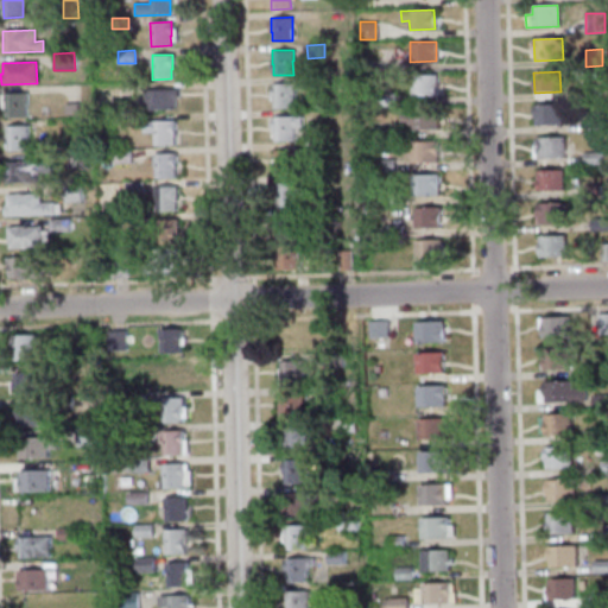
[(411,96),(411,75),(436,75),(437,95),(411,96)]
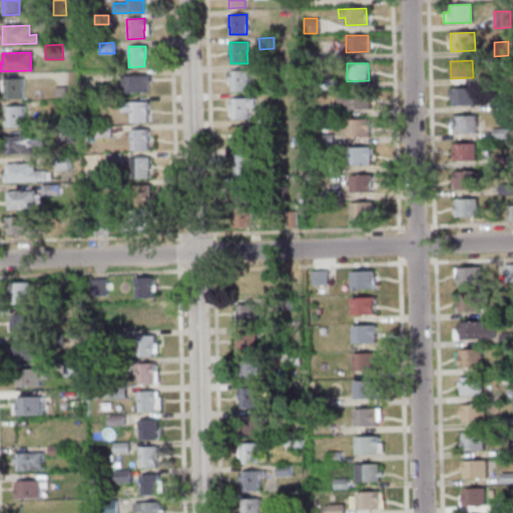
[(275,64),(276,74),(261,75),(261,65),(275,64)]
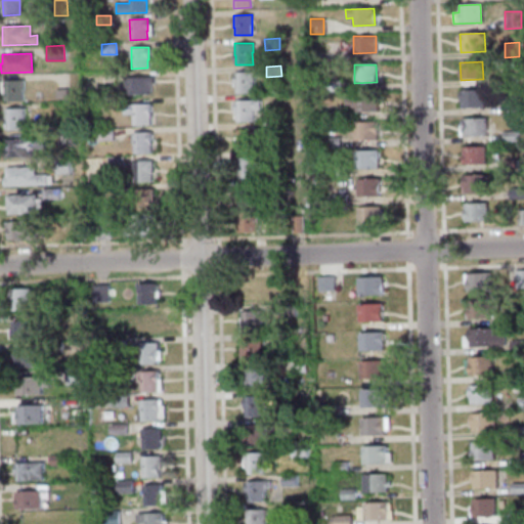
[(254,92),(236,92),(235,85),(234,72),(253,72),(254,92)]
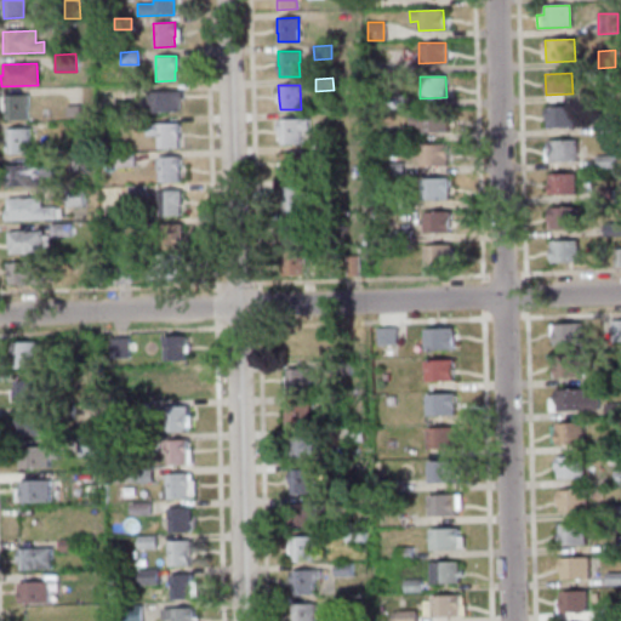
[(593,89),(593,101),(613,101),(613,89),(593,89)]
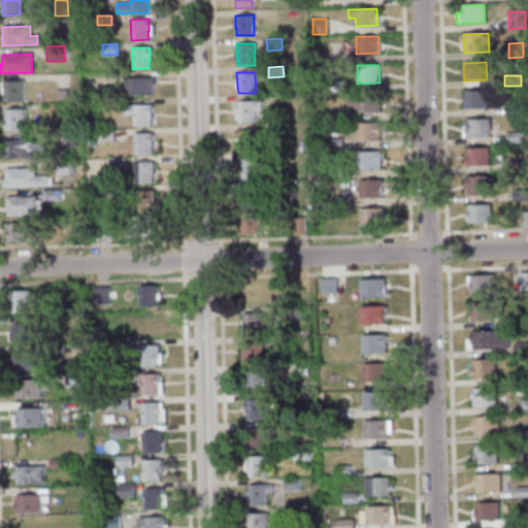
[(151,95),(130,95),(130,78),(153,77),(153,86),(151,87),(151,95)]
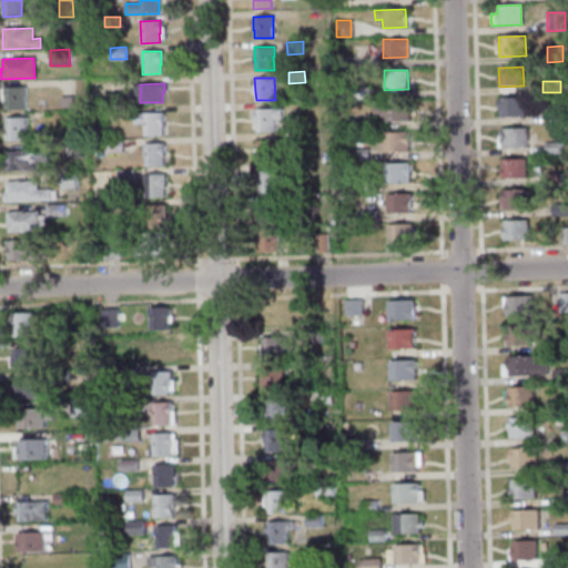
[(23,87),(24,110),(6,110),(4,88),(23,87)]
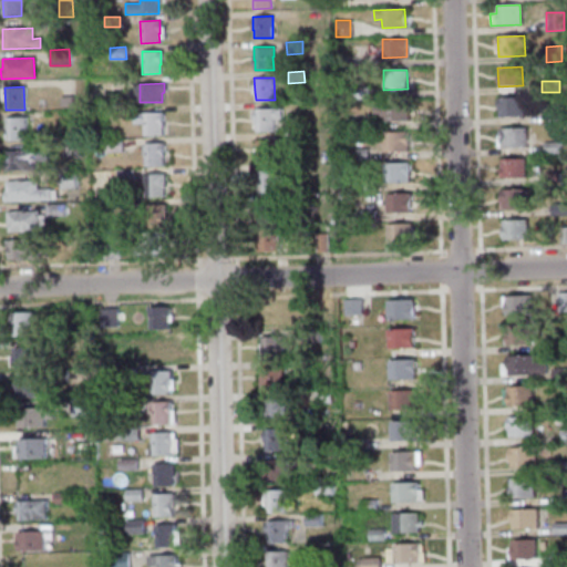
[(368,98),(353,99),(353,88),(368,86),(368,98)]
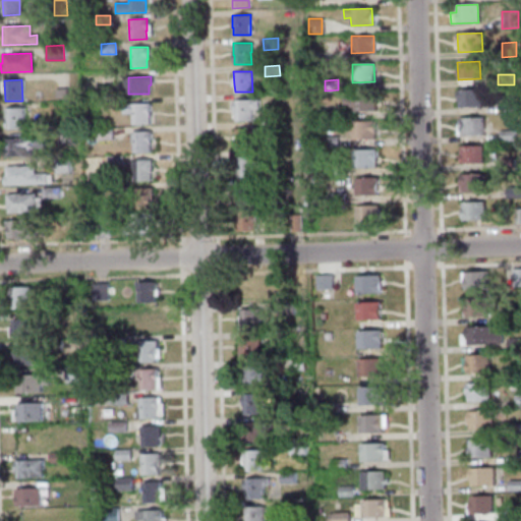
[(56,98),(56,89),(65,89),(65,98),(56,98)]
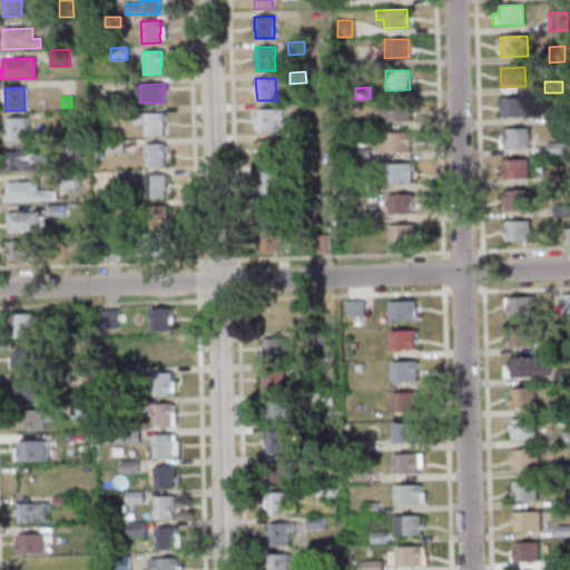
[(500,98),(501,118),(527,117),(526,97),(500,98)]
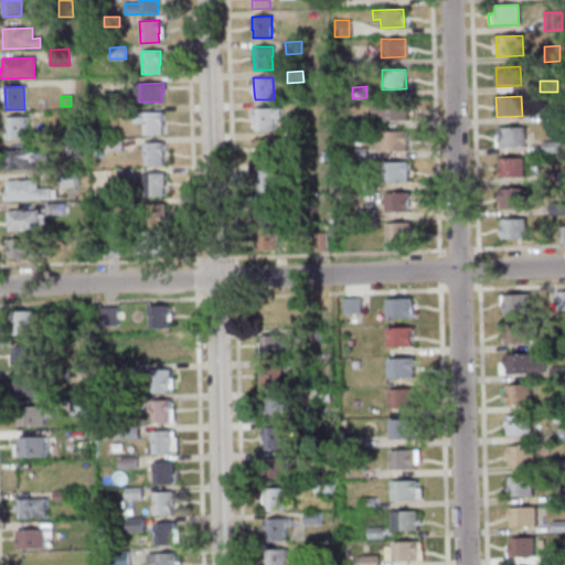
[(383,120),(383,116),(372,116),(372,106),(382,105),(382,102),(406,102),(407,119),(383,120)]
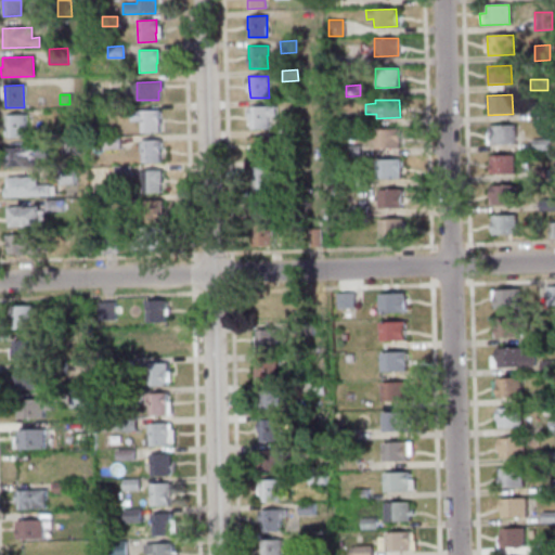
[(249,105),(275,105),(275,115),(269,115),(269,128),(250,128),(250,123),(249,123),(249,105)]
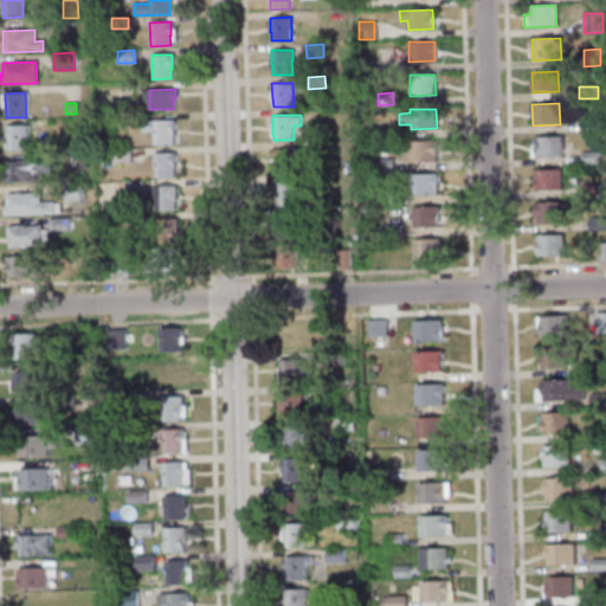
[(580,118),(581,131),(598,130),(597,117),(580,118)]
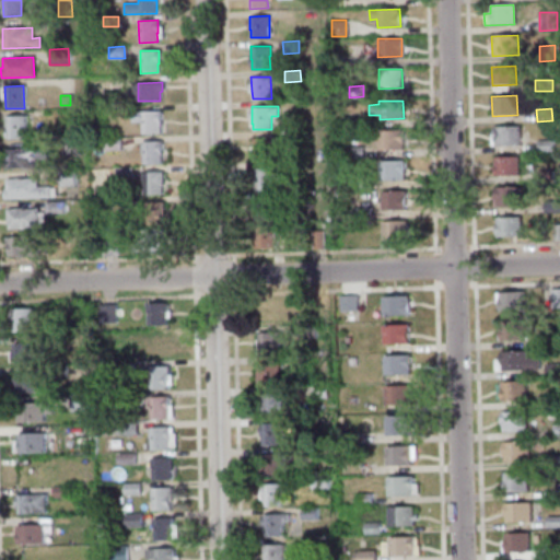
[(142,133),(142,121),(132,121),(132,113),(159,113),(160,133),(142,133)]
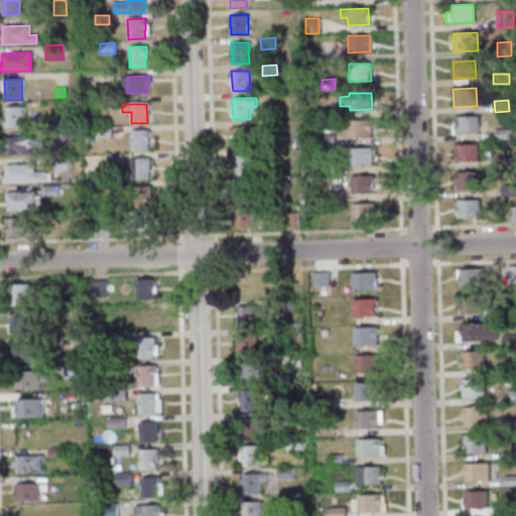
[(5,108),(22,107),(23,127),(5,128),(5,108)]
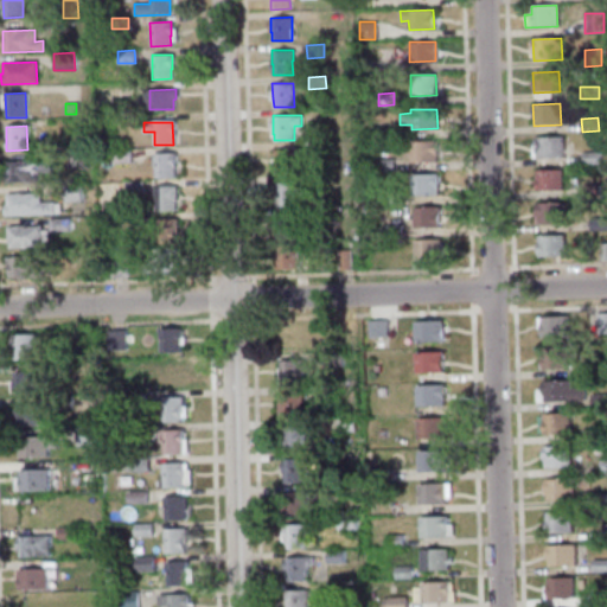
[(377,138),(362,138),(360,127),(377,126),(377,138)]
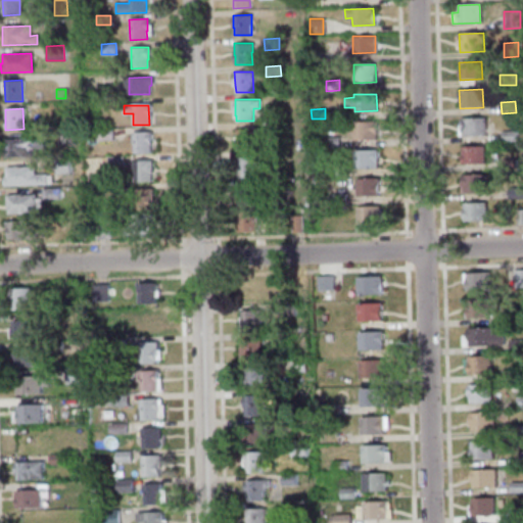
[(486,117),(460,119),(460,136),(486,136),(486,117)]
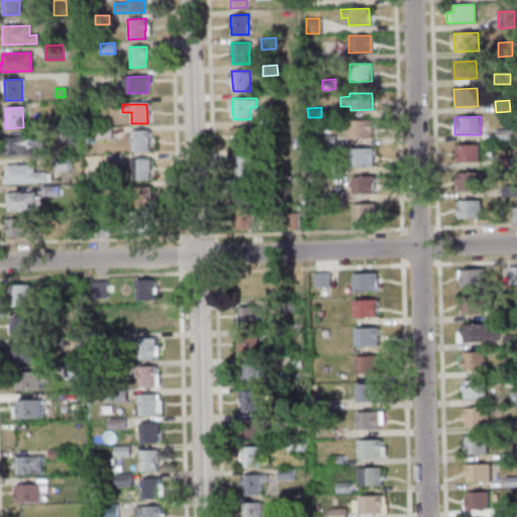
[(348,121),(372,120),(373,137),(349,138),(348,121)]
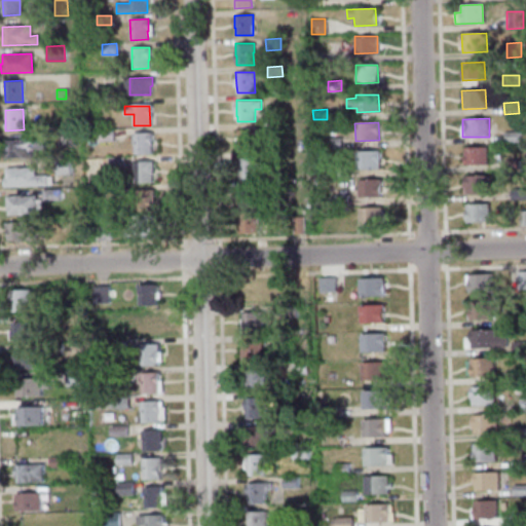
[(257,128),(257,147),(239,148),(238,129),(257,128)]
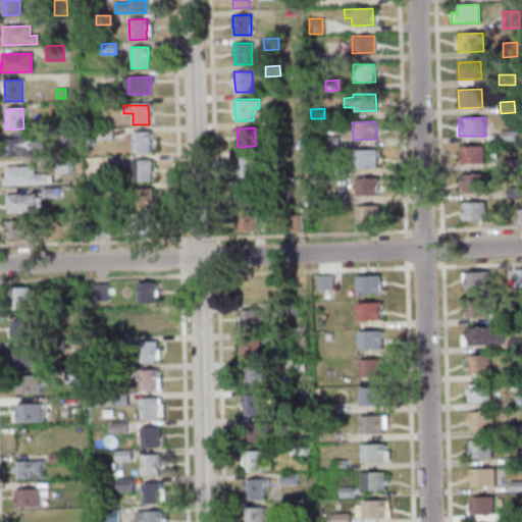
[(74,143),(57,144),(56,129),(73,128),(74,143)]
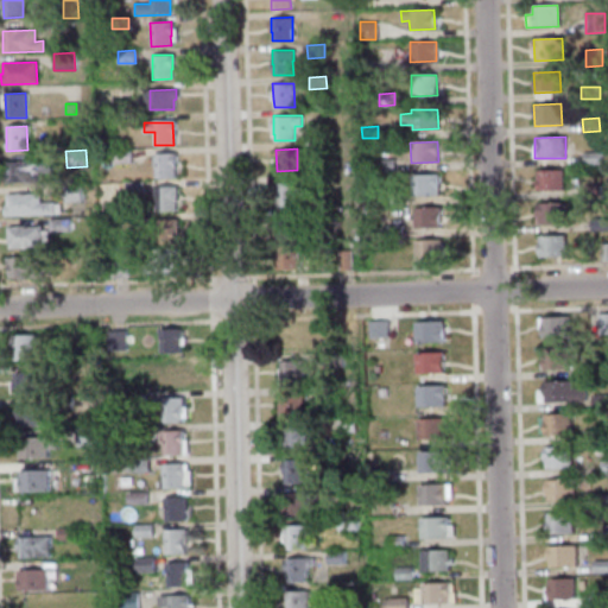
[(130,163),(113,163),(112,150),(130,150),(130,163)]
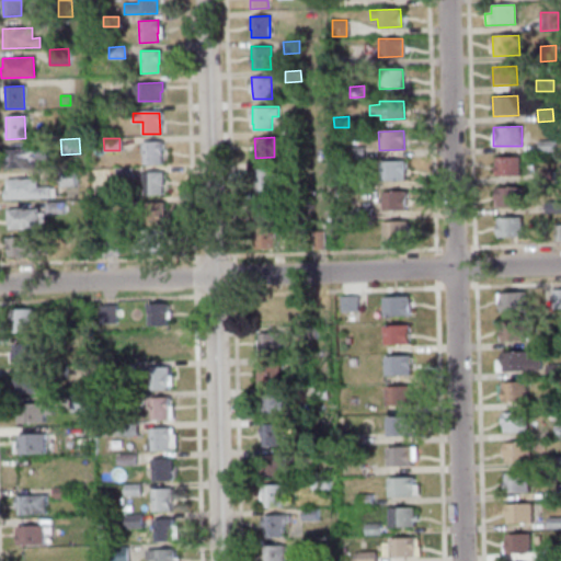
[(538,140),(538,151),(554,151),(553,140),(538,140)]
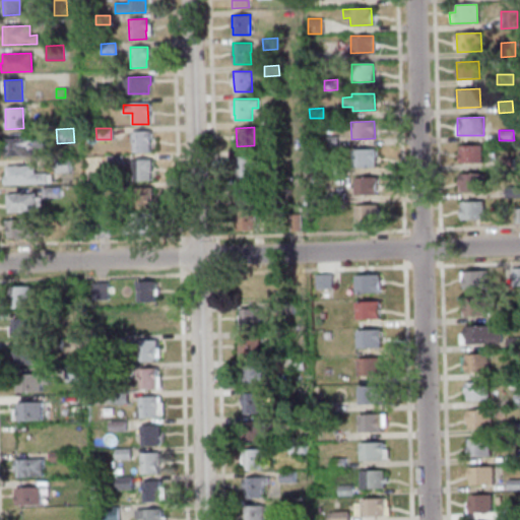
[(132,152),(131,132),(147,131),(148,151),(132,152)]
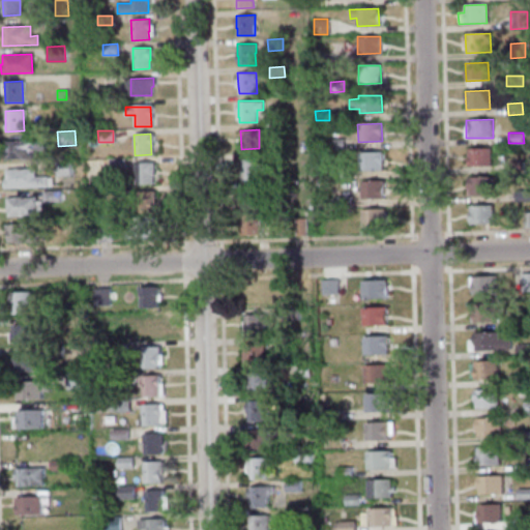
[(343,148),(330,149),(330,139),(343,139),(343,148)]
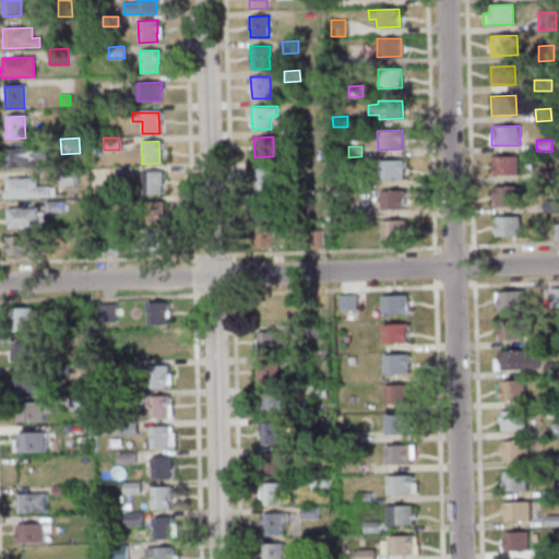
[(46,147),(46,158),(35,158),(35,166),(7,166),(6,149),(46,147)]
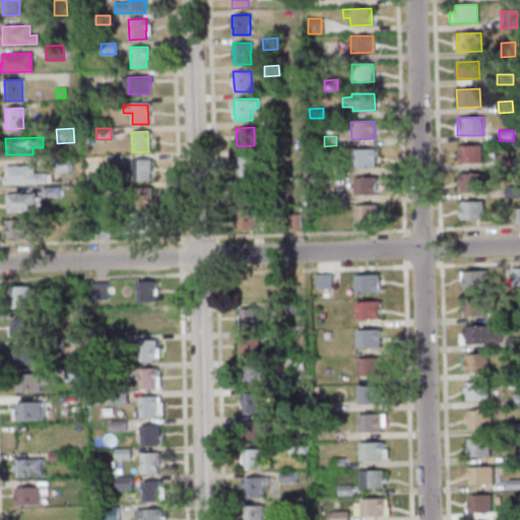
[(481,163),(481,145),(459,145),(459,164),(481,163)]
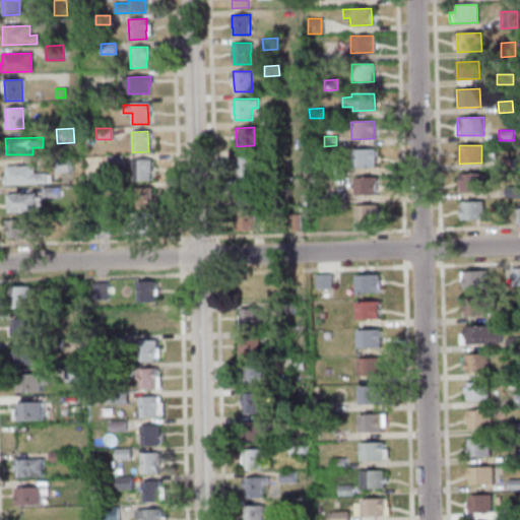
[(375,149),(375,167),(351,167),(350,149),(375,149)]
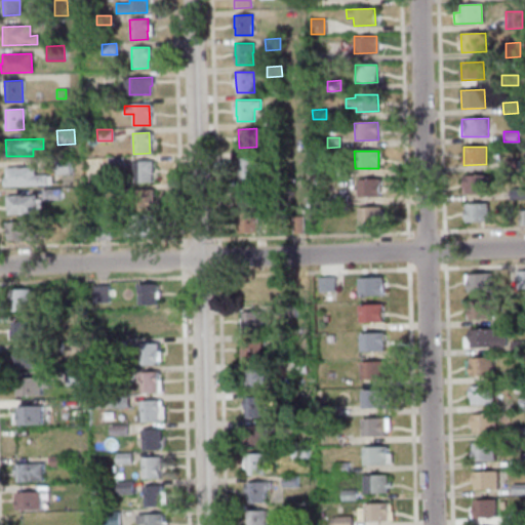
[(122,167),(108,168),(107,157),(122,156),(122,167)]
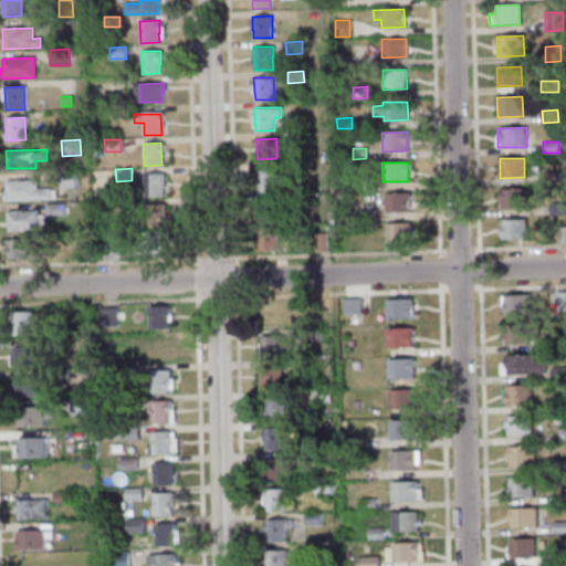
[(258,169),(276,169),(278,191),(259,192),(258,169)]
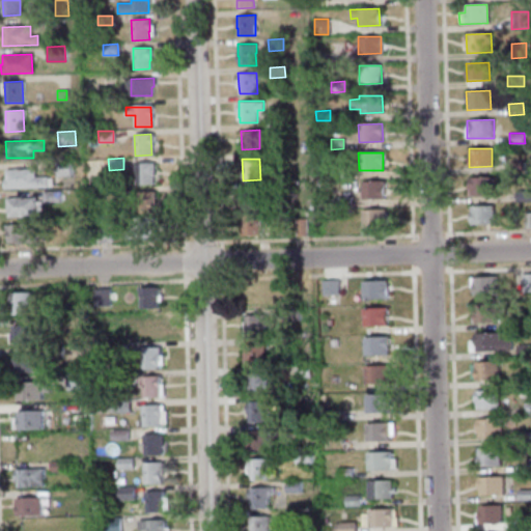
[(55,177),(55,162),(71,161),(71,176),(55,177)]
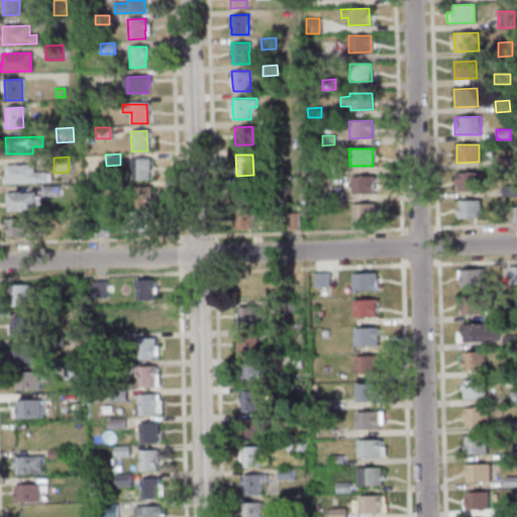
[(496,158),(496,168),(511,168),(511,157),(496,158)]
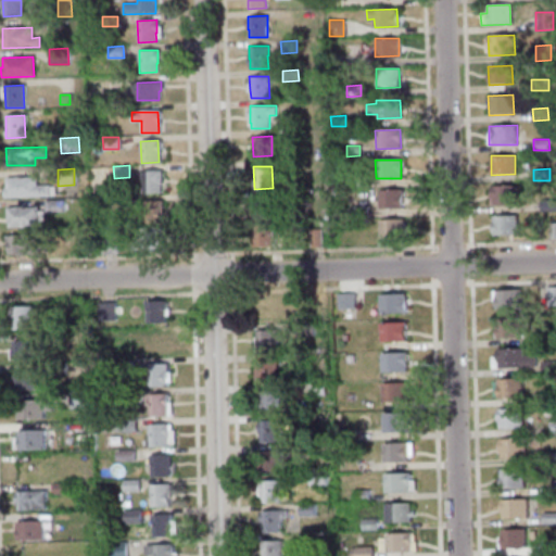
[(161,193),(142,193),(141,172),(160,171),(161,193)]
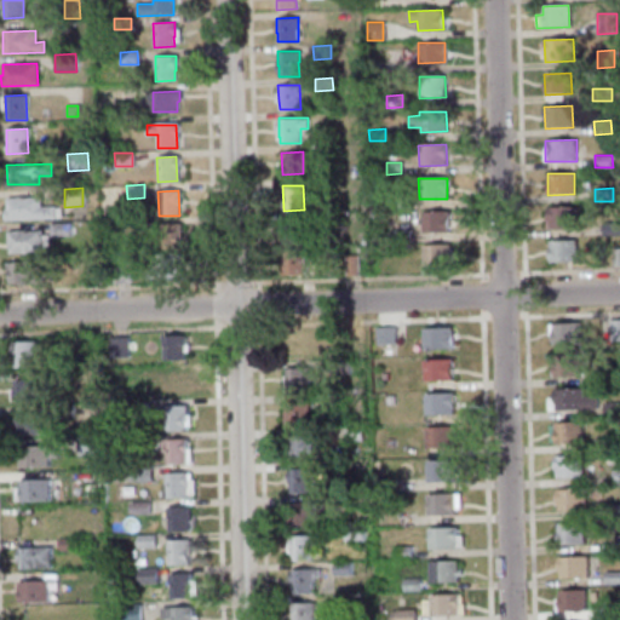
[(395,208),(395,197),(411,196),(411,208),(395,208)]
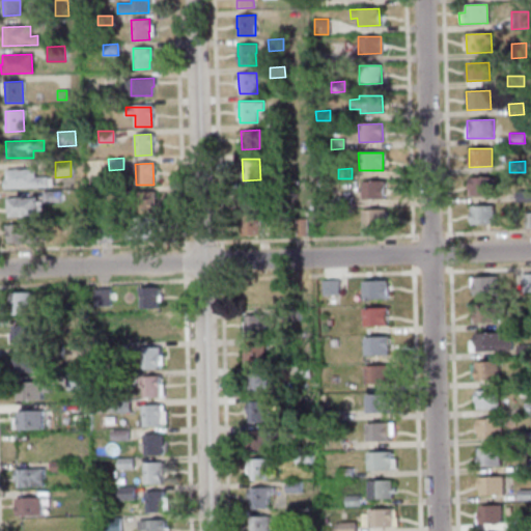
[(4,189),(4,179),(6,179),(5,170),(34,169),(34,177),(48,177),(48,187),(4,189)]
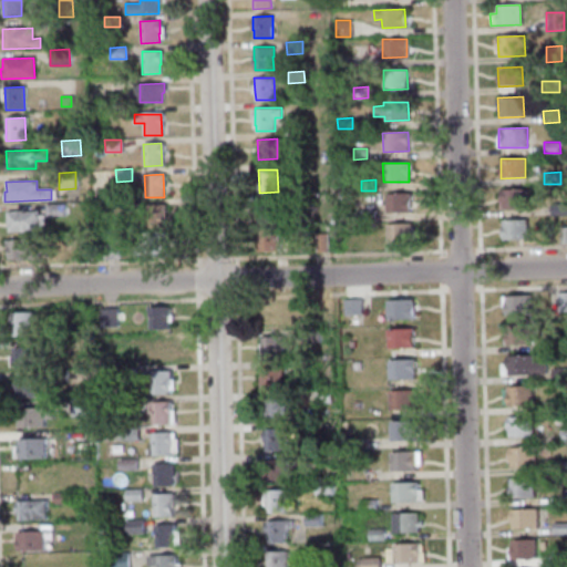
[(501,191),(502,209),(525,209),(525,189),(501,191)]
